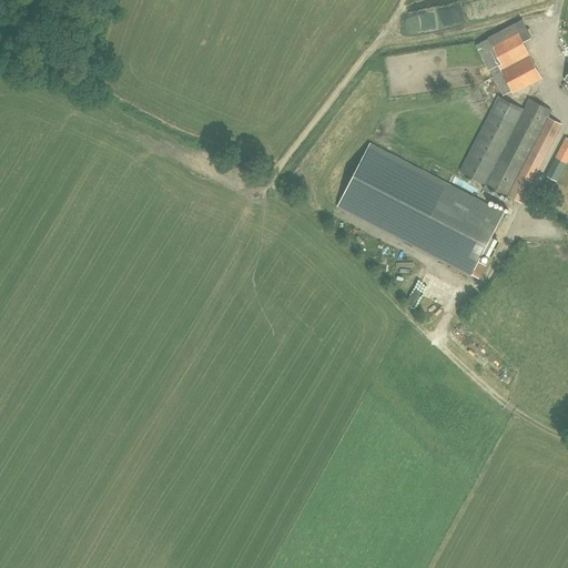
[(531,37),(523,19),(476,43),(490,70),(492,69),(505,94),(513,91),(513,92),(541,77),(523,41),(531,37)]
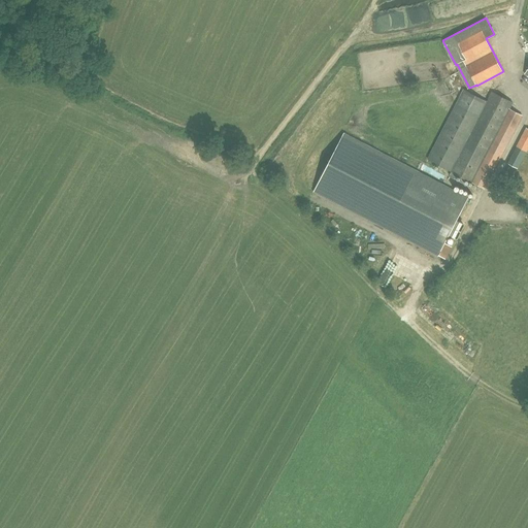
[(429,158),(458,173),(486,188),(522,117),(509,109),(513,102),(492,92),(486,104),(463,93),(429,158)]
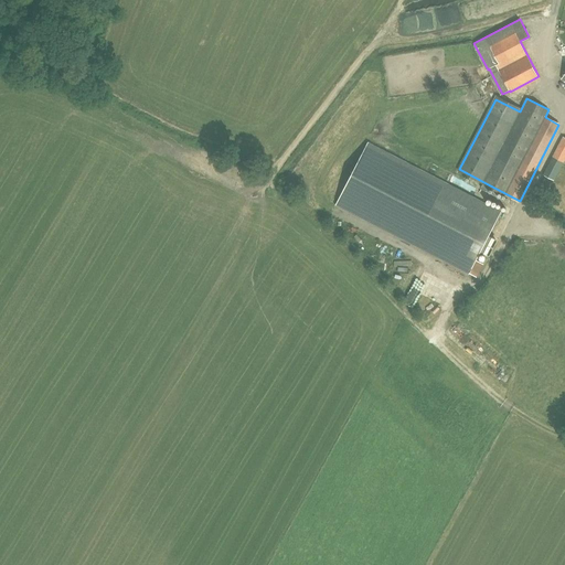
[(563,162),(564,158),(564,137),(563,137),(553,157),(563,162)]
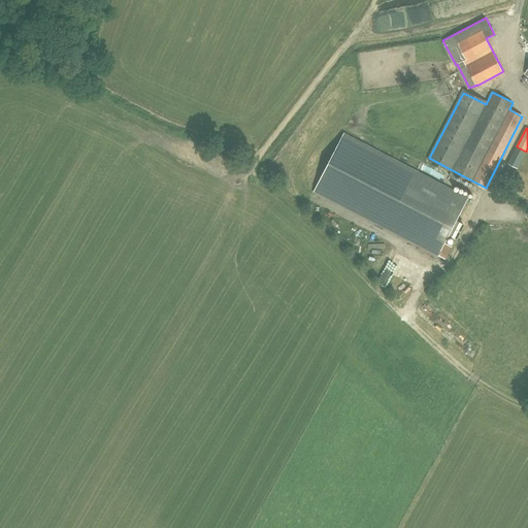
[(312,192),(437,257),(467,197),(370,147),(343,133),(312,192)]
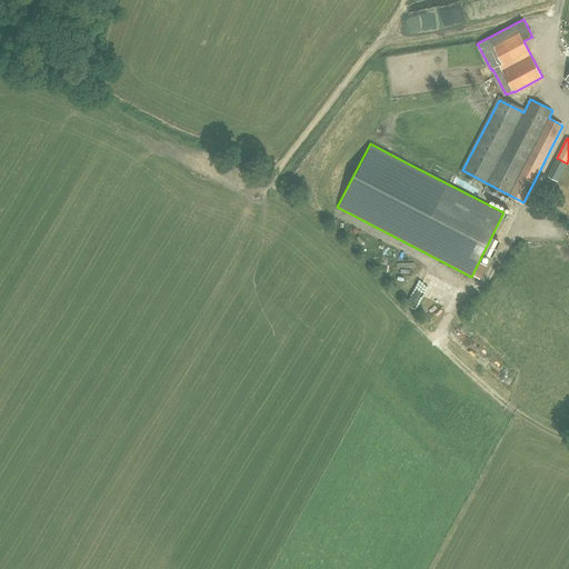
[(338,255),(330,249),(325,256),(331,261),(338,255)]
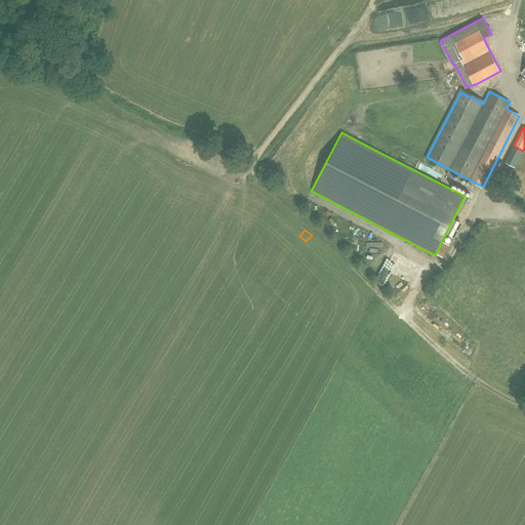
[(363,289),(356,295),(362,301),(369,295),(363,289)]
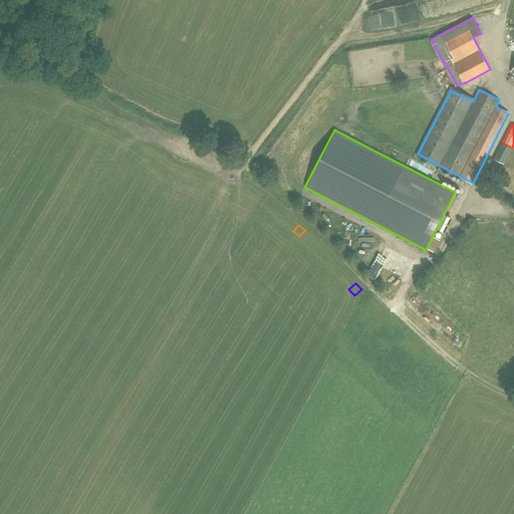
[(414,338),(409,345),(415,350),(420,343),(414,338)]
